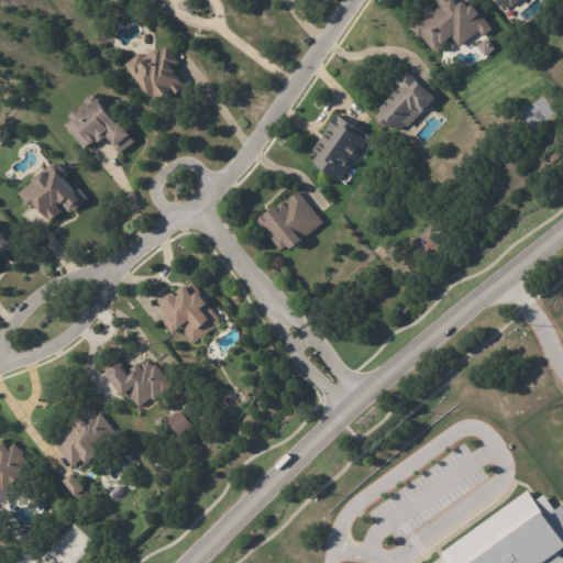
[(460,0),(463,3),(466,0),(468,0),(474,7),(477,3),(485,13),(484,14),(493,24),(493,23),(496,28),(486,36),(482,31),(462,47),(453,36),(445,43),(445,47),(441,51),(435,51),(424,36),(421,40),(410,26),(410,23),(423,13),(426,15),(434,8),(438,11),(442,7),(437,0),(460,0)]
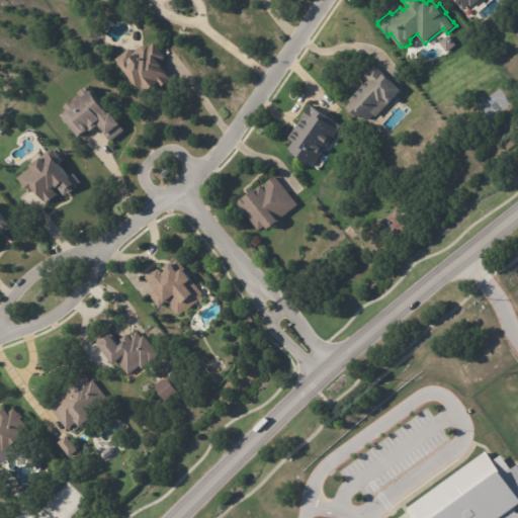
[(481,0),(472,7),(471,5),(464,10),(459,4),(456,3),(455,1),(455,0),(481,0)]
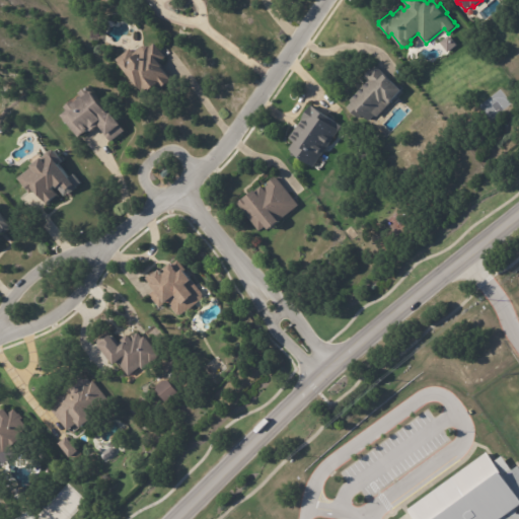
[(99,39),(99,40),(91,40),(91,28),(99,28),(99,39)]
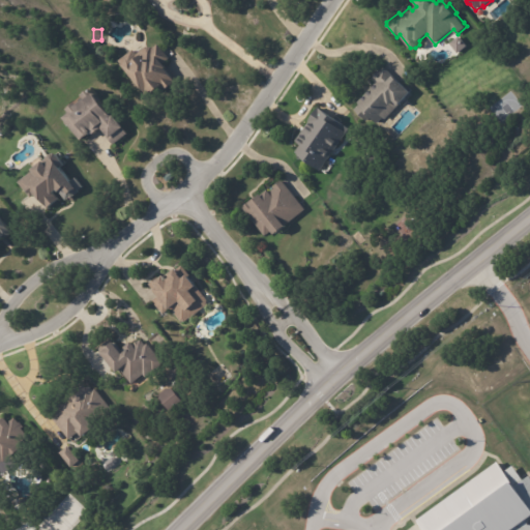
[(159,45),(168,56),(163,61),(166,64),(165,66),(174,79),(174,80),(174,81),(167,86),(165,88),(164,86),(163,87),(159,84),(154,88),(153,87),(146,92),(118,58),(133,47),(136,52),(145,45),(148,45),(151,46),(157,41),(159,45)]
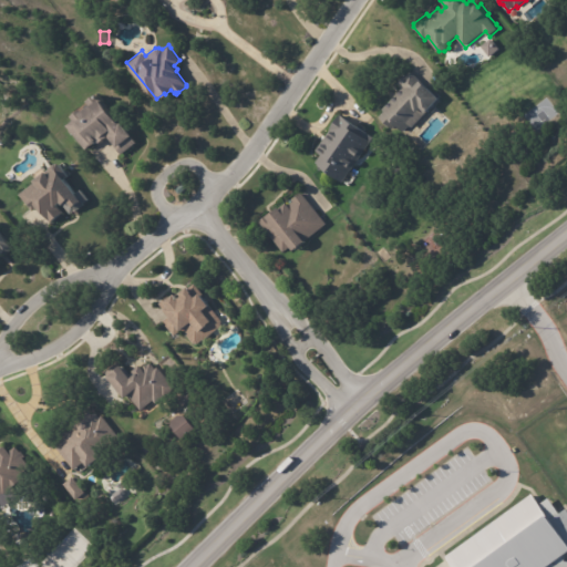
[(410,70),(437,96),(410,126),(408,124),(401,131),(394,124),(390,129),(387,125),(385,126),(381,122),(382,120),(377,115),(382,110),(380,107),(400,86),(395,82),(404,73),(405,73),(409,70),(410,70)]
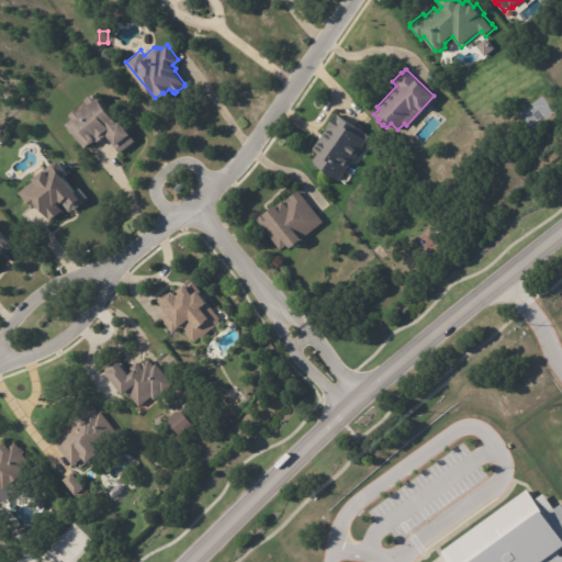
[(117,149),(112,142),(113,141),(108,133),(99,139),(98,137),(92,141),(85,146),(72,130),(71,130),(69,127),(69,125),(66,122),(72,116),(69,113),(79,105),(80,108),(88,102),(85,98),(94,90),(99,96),(116,117),(119,120),(120,119),(133,136),(132,137),(134,138),(119,150),(117,149)]
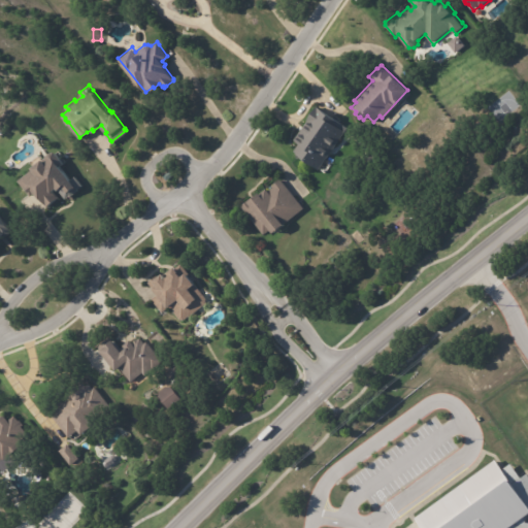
[(317,105),(344,125),(317,167),(294,152),(295,151),(292,149),(297,140),(291,136),(296,128),(298,130),(315,104),(317,105)]
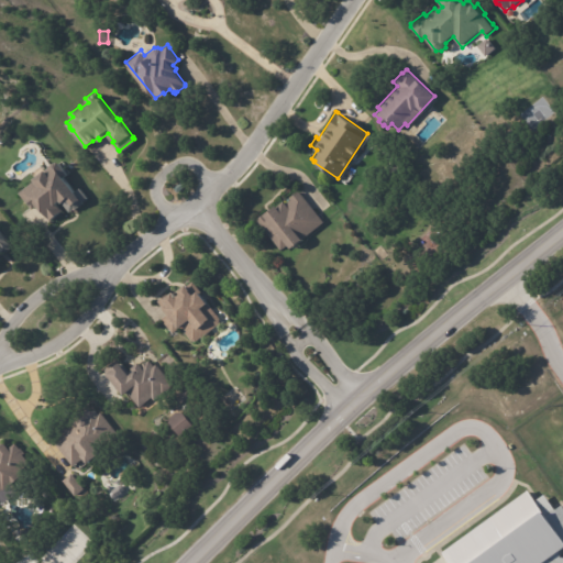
[(61,164),(69,175),(66,178),(77,192),(81,188),(89,199),(87,200),(88,201),(85,205),(86,206),(79,211),(77,209),(72,212),(63,202),(59,206),(65,212),(64,212),(65,213),(54,222),(53,221),(52,222),(40,207),(35,210),(22,194),(37,181),(36,179),(52,168),(52,167),(56,163),(61,163),(61,164)]
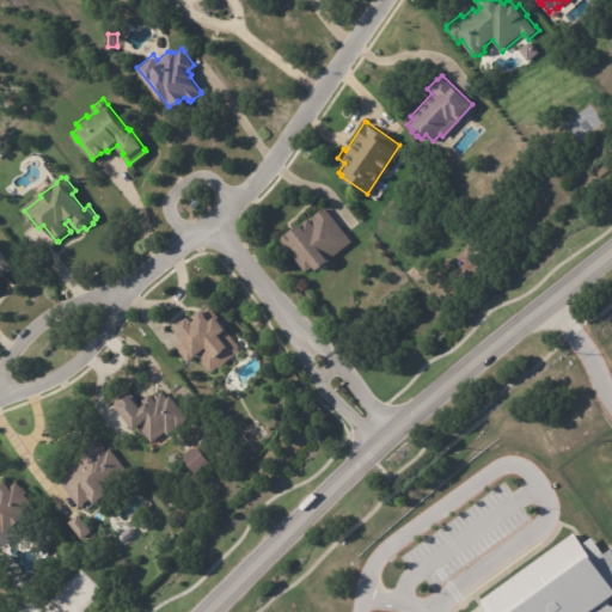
[(195,210),(190,204),(200,197),(203,203),(195,210)]
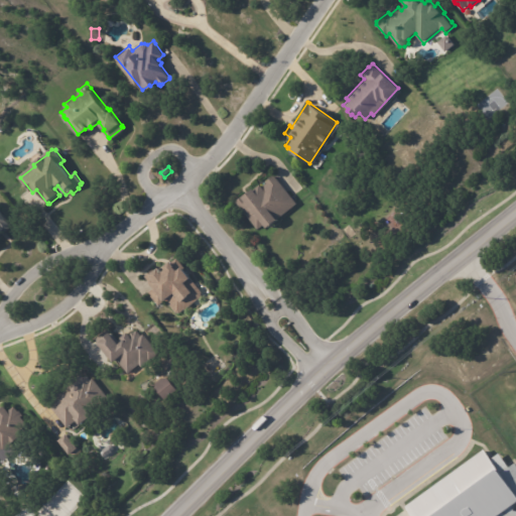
[(277,176),(298,205),(279,219),(280,221),(270,229),(266,225),(259,230),(238,202),(246,196),(247,197),(263,184),(265,187),(269,183),(268,182),(276,175),(277,176)]
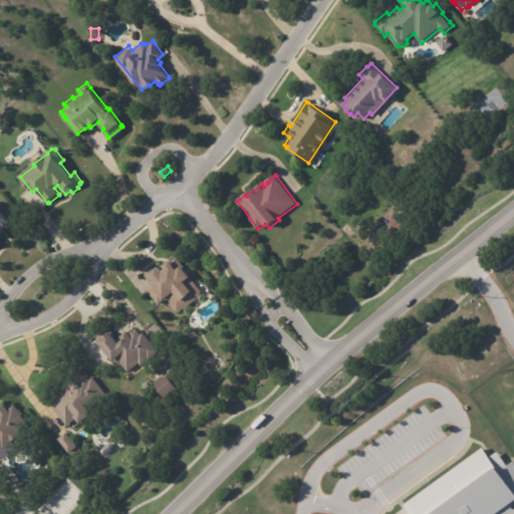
[(0,208),(13,225),(12,227),(7,231),(6,230),(1,234),(3,236),(0,237),(0,208)]
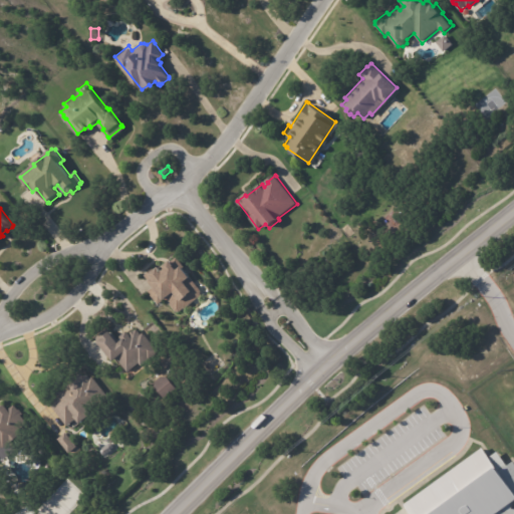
[(177,266),(176,267),(179,270),(183,267),(192,278),(191,279),(202,291),(201,296),(186,309),(181,313),(180,313),(177,313),(176,312),(166,301),(160,306),(149,292),(155,287),(146,276),(155,269),(157,271),(161,268),(164,272),(167,269),(165,267),(173,261),(178,258),(181,262),(177,266)]
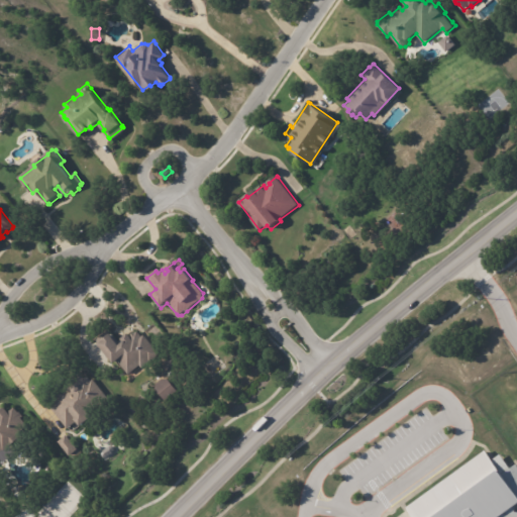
[(140,333),(143,337),(146,335),(161,354),(143,369),(140,366),(129,375),(119,362),(116,365),(111,358),(110,358),(108,355),(109,354),(98,341),(110,331),(121,345),(125,342),(122,339),(129,334),(131,336),(136,332),(137,333),(138,332),(140,333)]
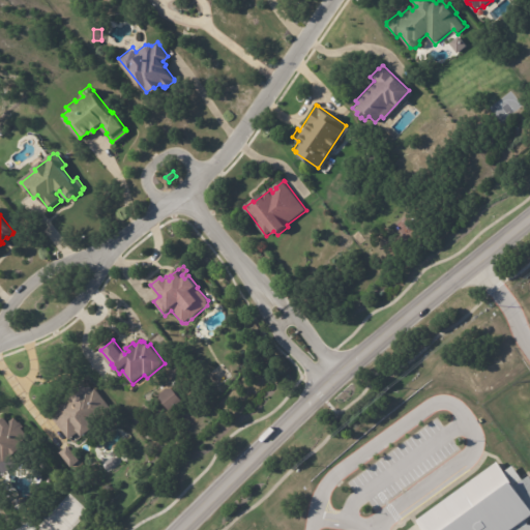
[(85,437),(85,438),(80,433),(70,440),(52,418),(58,412),(56,409),(62,403),(64,405),(68,401),(66,398),(71,394),(71,395),(84,384),(87,388),(90,386),(94,391),(96,389),(114,411),(96,427),(96,428),(85,437)]
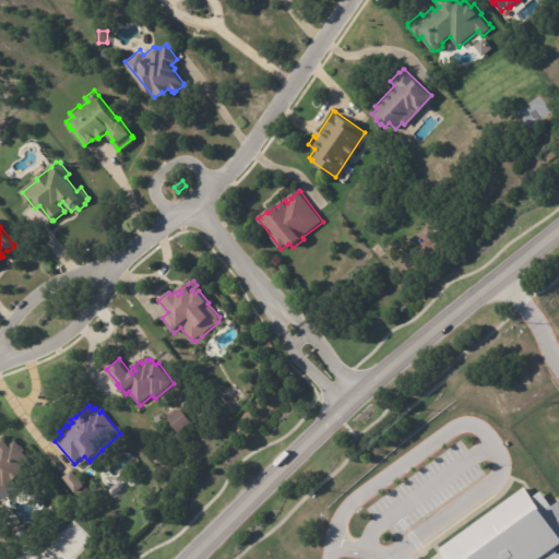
[(191,424),(181,407),(166,416),(177,432),(191,424)]
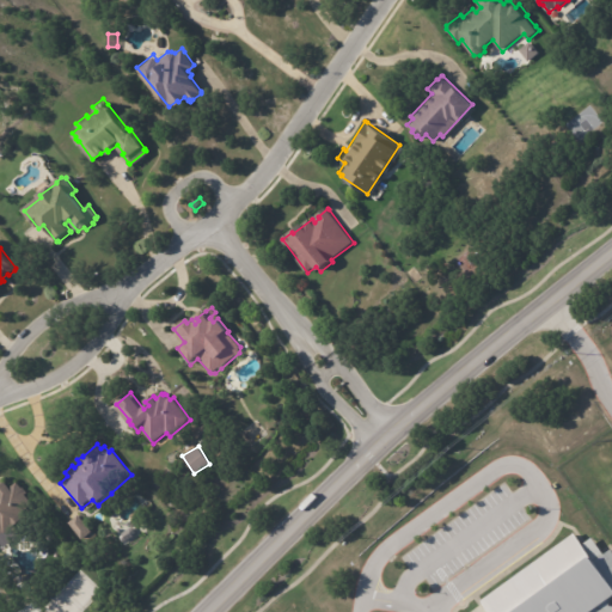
[(20,485),(24,489),(24,488),(29,494),(26,496),(37,508),(23,519),(24,520),(6,534),(6,533),(0,538),(0,540),(1,542),(0,542),(0,488),(7,483),(12,489),(19,483),(20,485)]
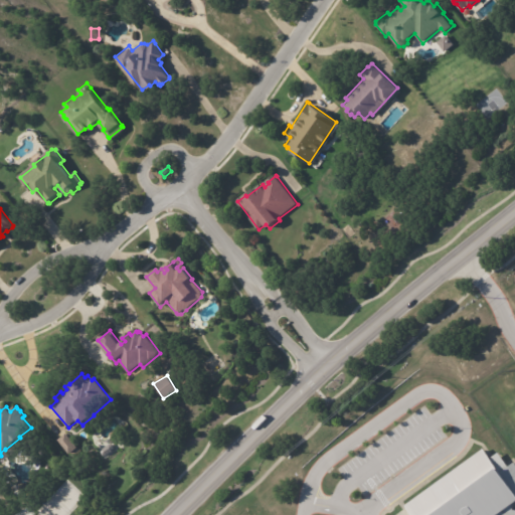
[(69,438),(78,449),(70,456),(58,441),(66,435),(69,438)]
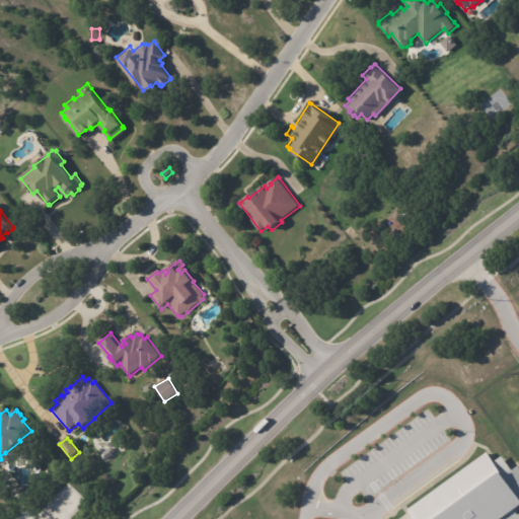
[(497,459),(503,454),(513,469),(518,464),(518,507),(518,512),(518,518),(413,518),(416,517),(409,508),(488,451),(495,460),(497,459)]
